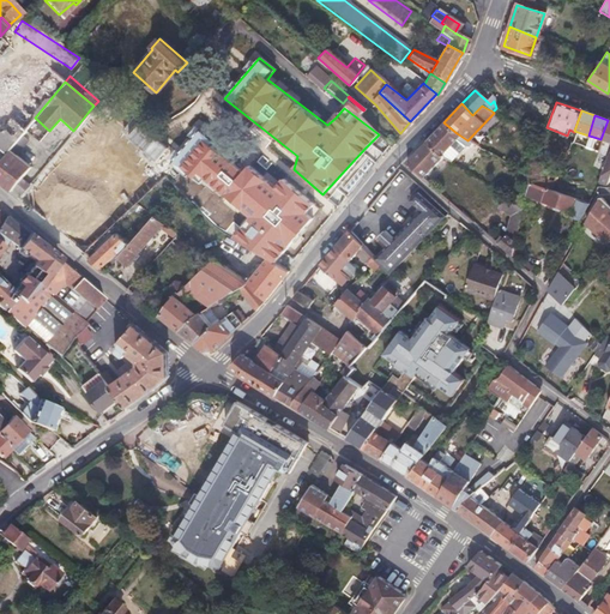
[(49,131),(35,118),(22,134),(31,143),(36,146),(49,131)]
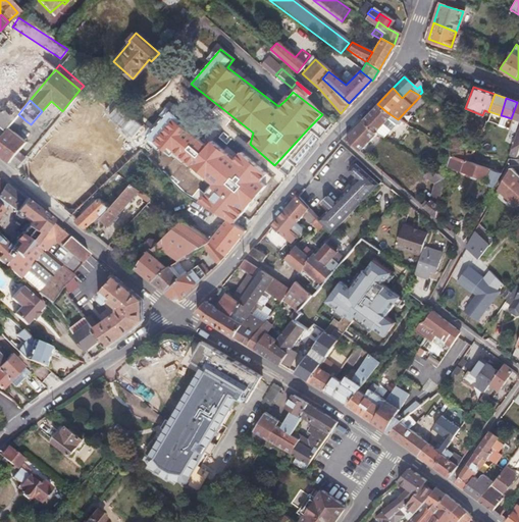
[(518,102),(517,102),(511,118),(516,120),(518,120),(518,122),(507,159),(515,160),(518,148),(518,102)]
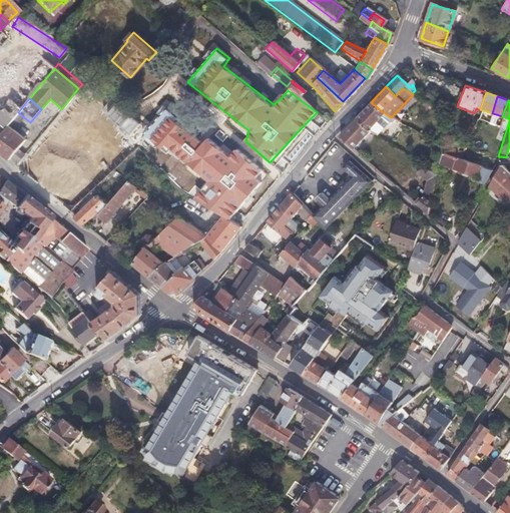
[(354,119),(368,130),(368,131),(376,136),(387,121),(391,121),(393,118),(391,117),(382,111),(371,102),(354,119)]
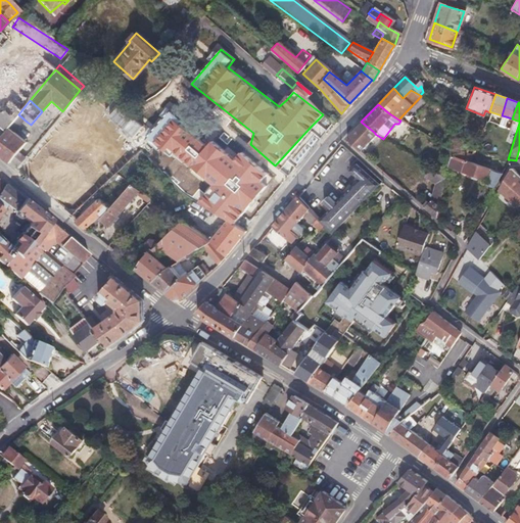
[(197,203),(232,224),(269,179),(237,149),(230,158),(213,141),(207,144),(179,122),(181,120),(169,109),(145,140),(170,157),(173,155),(210,184),(197,203)]
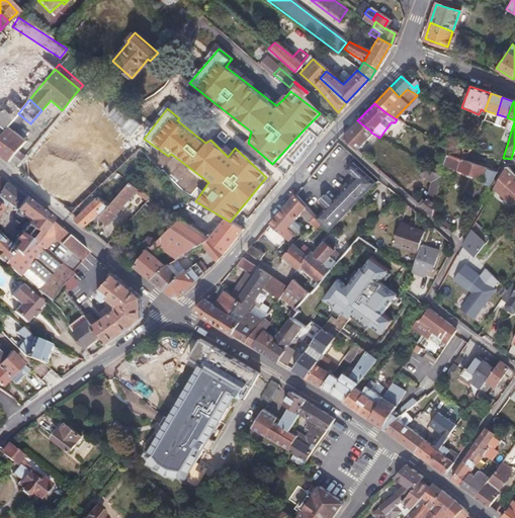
[(489,116),(495,119),(497,114),(485,110),(485,111),(481,119),(487,121),(489,116)]
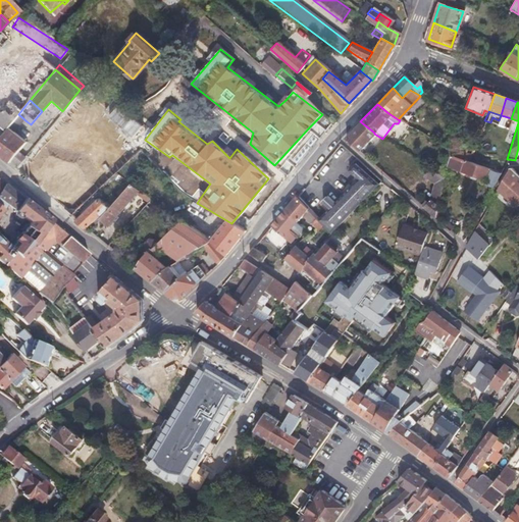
[(20,128),(27,121),(18,114),(12,121),(20,128)]
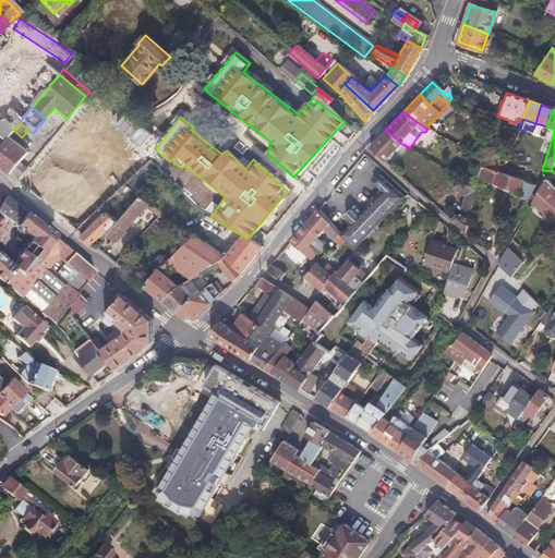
[(368,148),(383,161),(400,143),(400,142),(385,130),(368,148)]
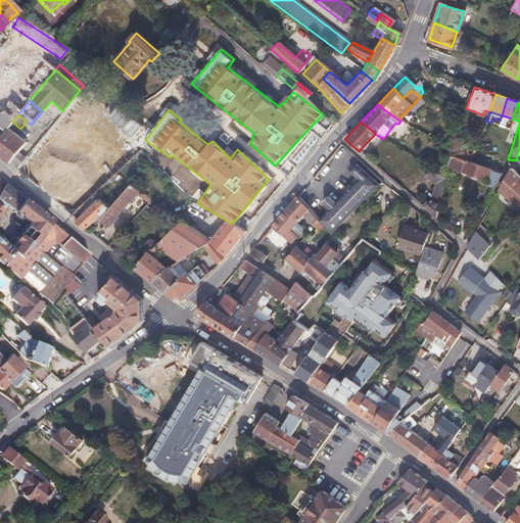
[(0,156),(7,162),(12,155),(24,142),(6,128),(4,131),(0,136),(0,156)]
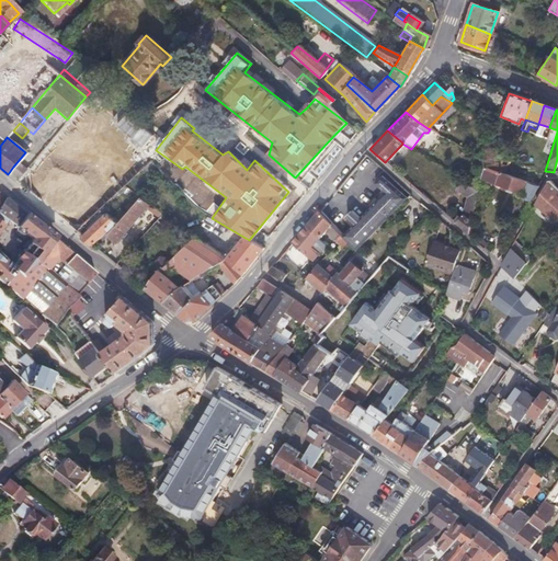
[(481,167),(502,174),(505,165),(508,167),(509,162),(507,161),(507,160),(494,156),(494,153),(486,151),(482,162),(481,167)]
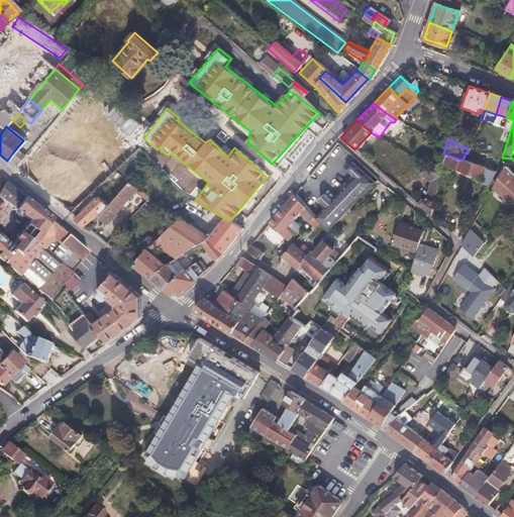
[(7,161),(15,167),(16,165),(20,160),(12,153),(7,161)]
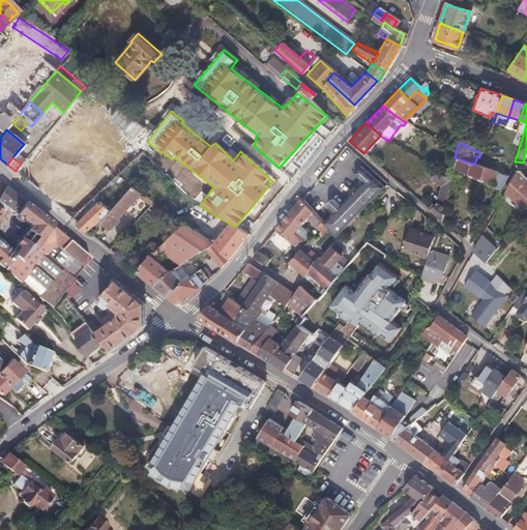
[(494,183),(495,182),(498,173),(474,165),(455,157),(451,170),(492,182),(494,183)]
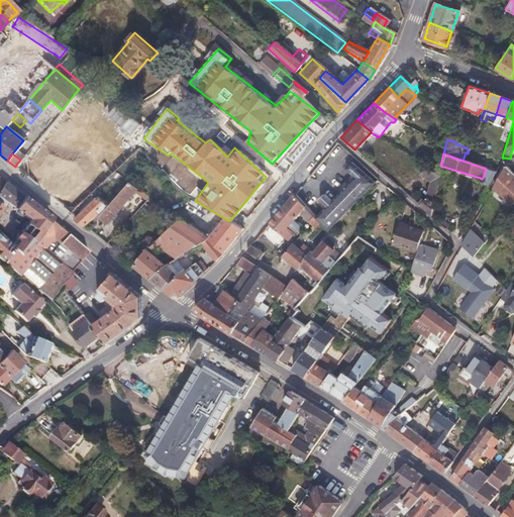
[(321,226),(326,231),(375,181),(376,180),(353,160),(343,170),(352,178),(329,202),(322,194),(317,199),(324,207),(313,218),(318,223),(321,226)]
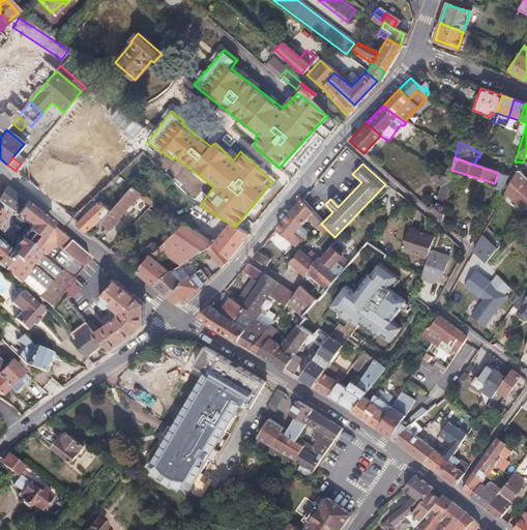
[(525,209),(526,206),(526,180),(517,170),(505,190),(525,209)]
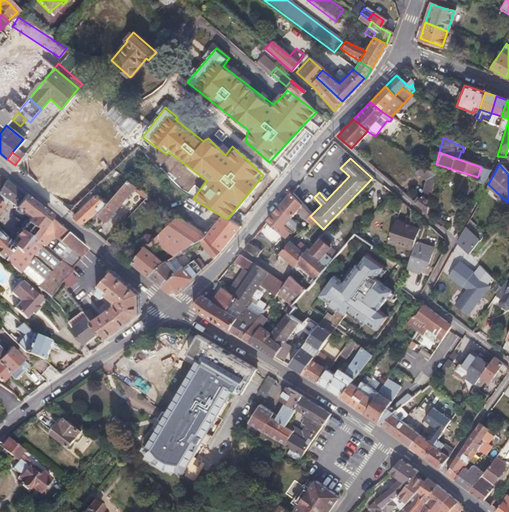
[(415,166),(414,175),(422,175),(421,189),(431,190),(433,167),(415,166)]
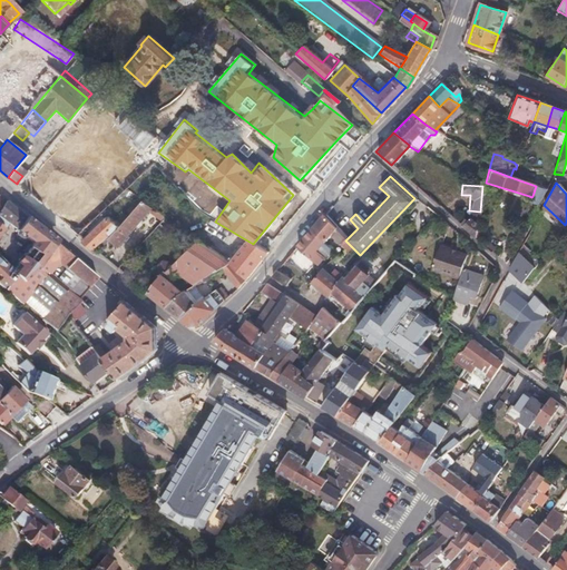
[(545,188),(539,187),(536,197),(533,196),(531,197),(529,196),(527,203),(536,205),(545,188)]
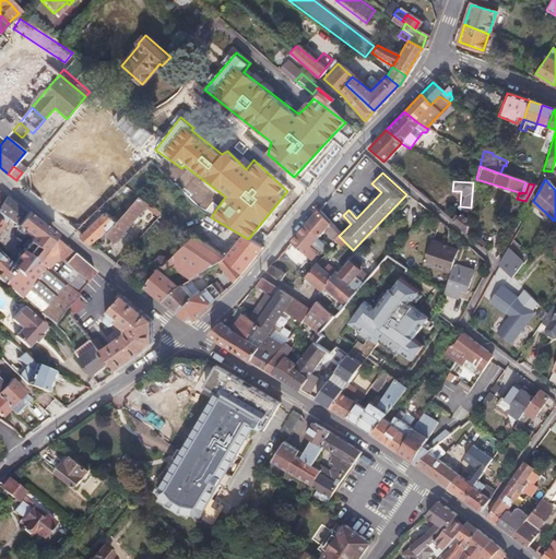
[(428,202),(442,214),(450,205),(436,193),(428,202)]
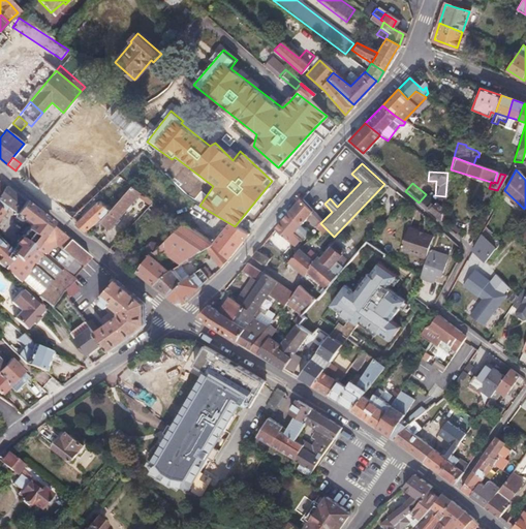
[(109,212),(101,220),(99,222),(107,228),(138,192),(131,186),(109,212)]
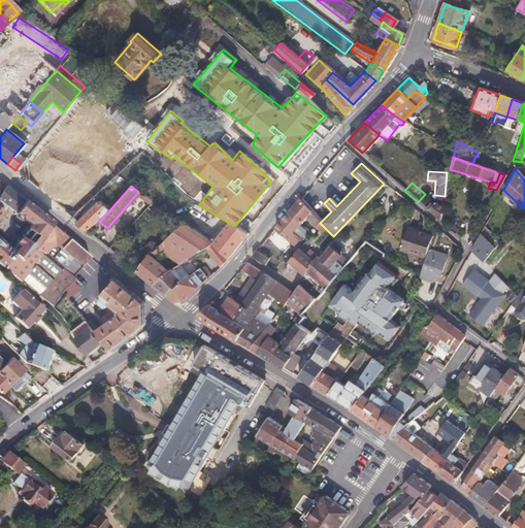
[(0,203),(1,204),(7,208),(15,197),(2,187),(0,190),(0,203)]
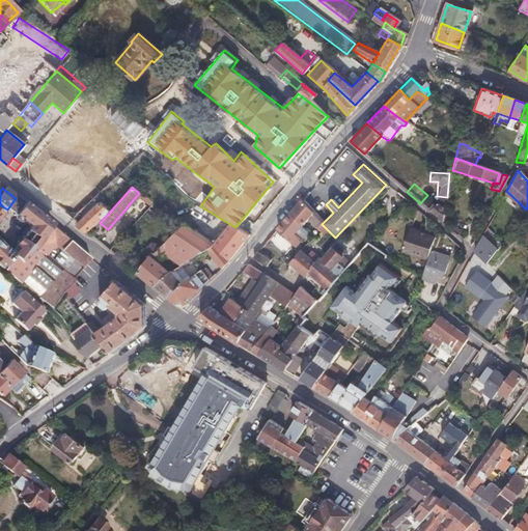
[(9,212),(12,214),(21,202),(18,199),(16,198),(7,210),(9,212)]
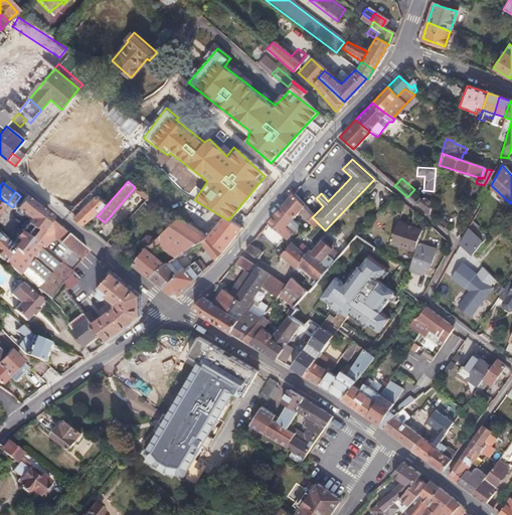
[(291,219),(298,212),(303,206),(291,194),(279,208),(291,219)]
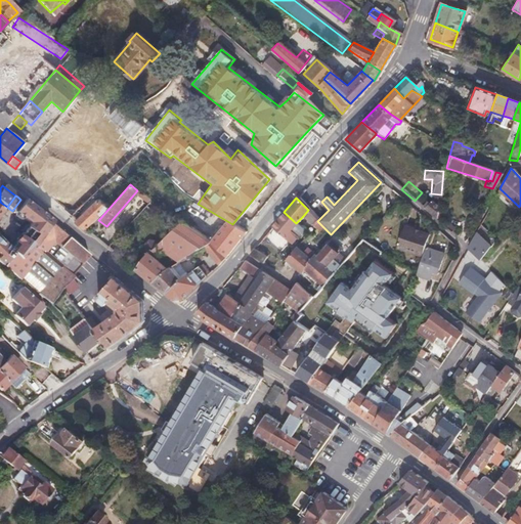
[(100,218),(107,210),(96,199),(74,221),(83,230),(98,216),(100,218)]
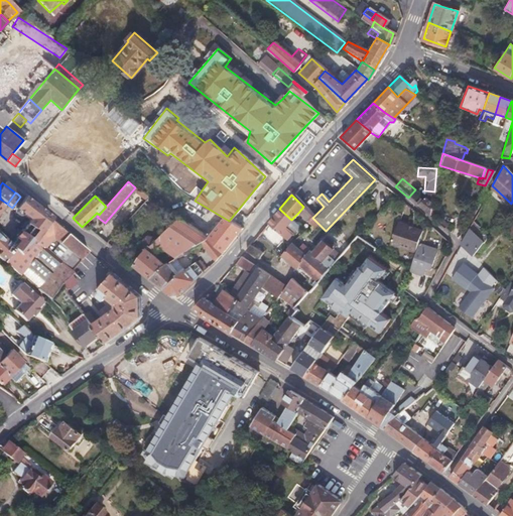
[(33,241),(47,221),(48,219),(20,197),(12,208),(26,220),(5,243),(0,238),(0,262),(1,263),(11,250),(16,254),(33,241)]
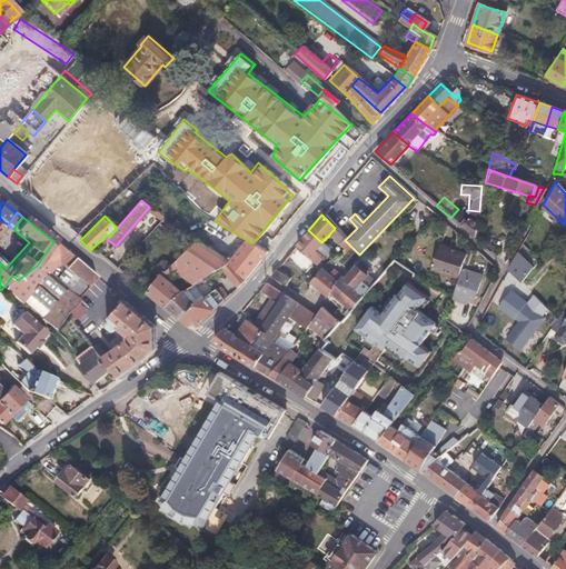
[(472,237),(474,228),(462,218),(456,223),(472,237)]
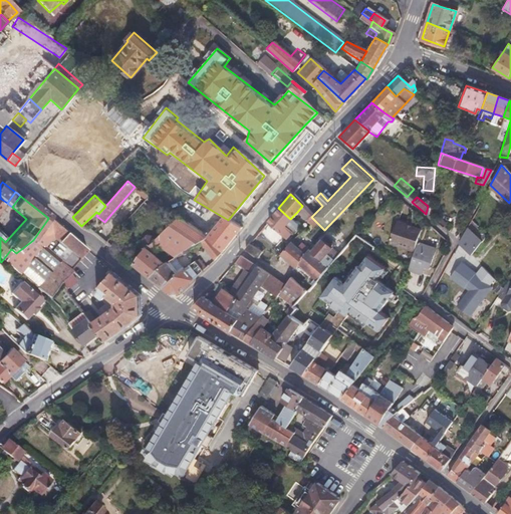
[(316,222),(311,217),(302,206),(297,212),(311,227),(316,222)]
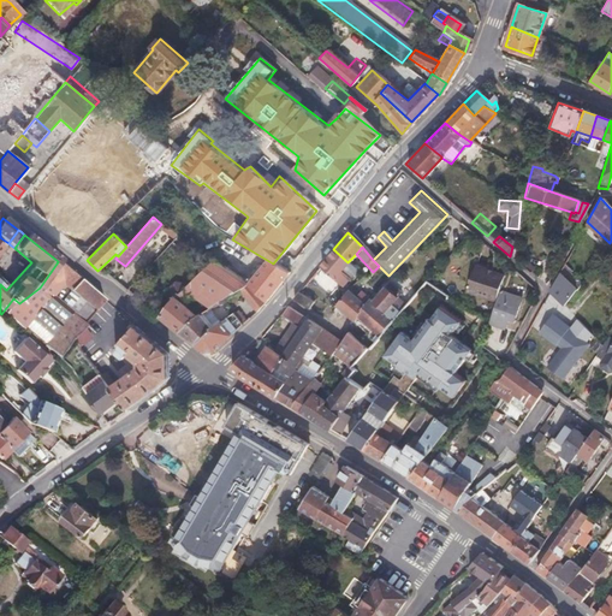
[(320,267),(334,280),(348,262),(333,249),(320,267)]
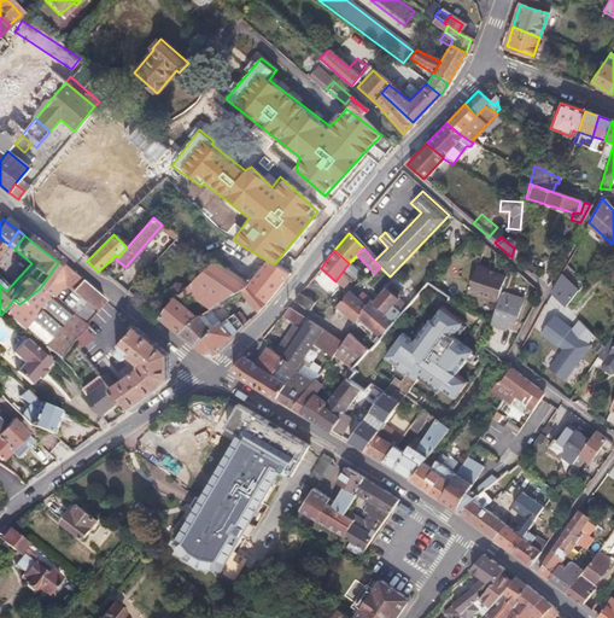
[(238,291),(247,285),(212,261),(177,295),(176,293),(174,297),(182,304),(191,298),(208,309),(238,291)]
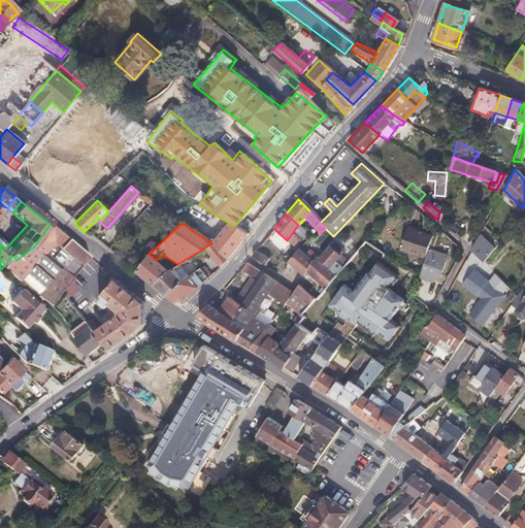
[(234,226),(228,223),(211,243),(227,258),(247,233),(234,226)]
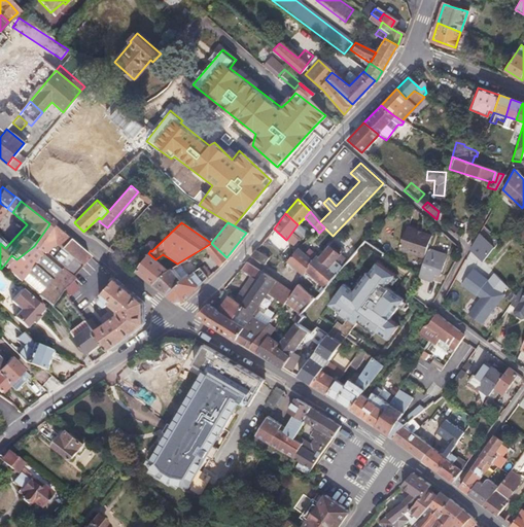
[(305,232),(298,224),(286,240),(292,246),(305,232)]
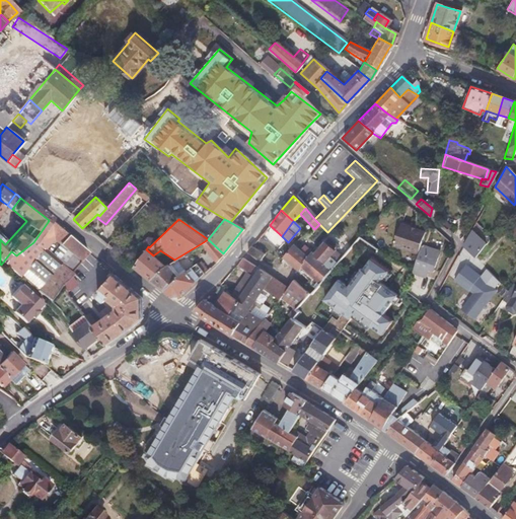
[(41,249),(51,238),(58,230),(48,222),(33,242),(16,255),(11,251),(1,265),(16,277),(18,275),(41,249)]
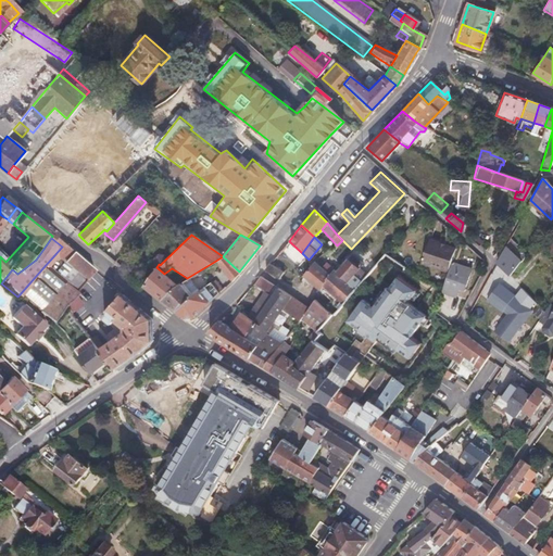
[(413,263),(447,274),(450,264),(451,262),(454,252),(420,240),(413,263)]
